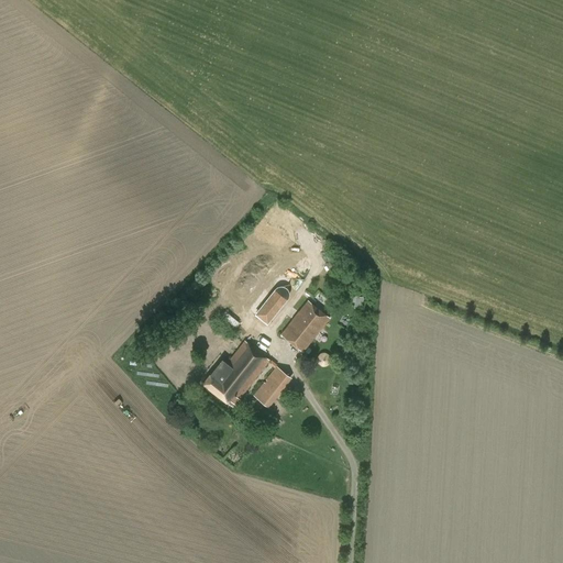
[(233,310),(240,301),(266,322),(316,260),(271,223),(213,295),(233,310)]
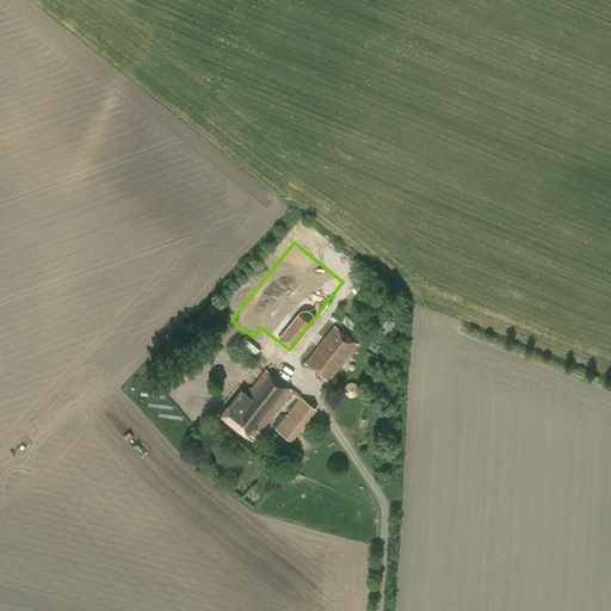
[(302,364),(327,384),(358,344),(334,323),(302,364)]
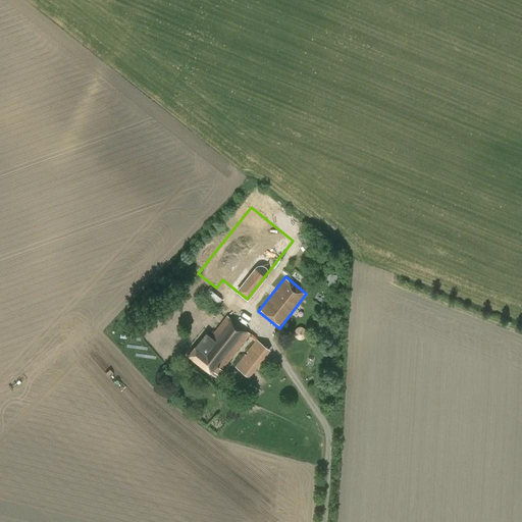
[(170,285),(172,289),(175,292),(183,285),(178,279),(170,285)]
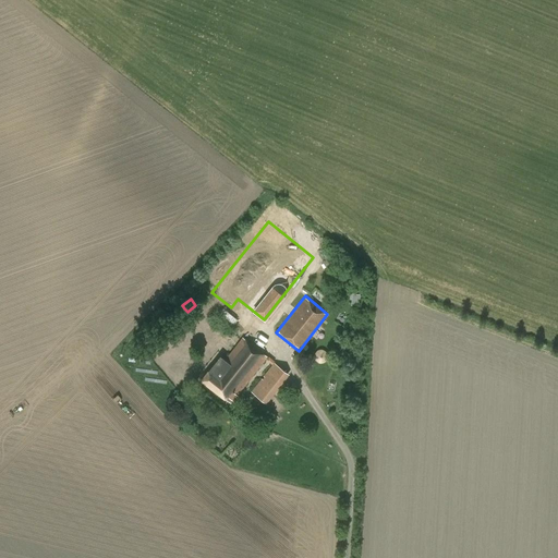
[(243,338),(226,361),(220,356),(202,380),(231,402),(267,356),(243,338)]
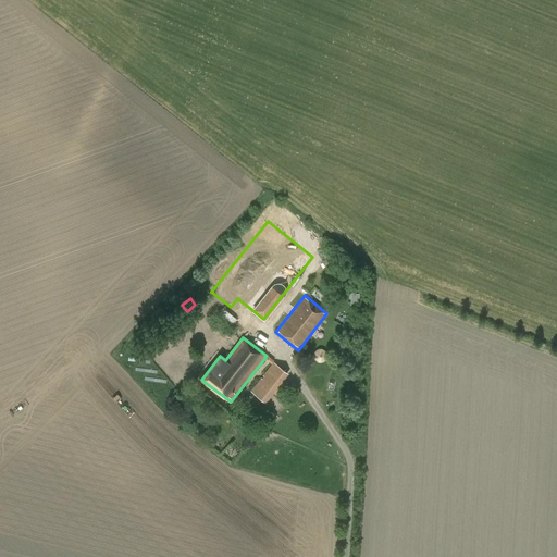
[(265,403),(288,373),(273,361),(250,391),(265,403)]
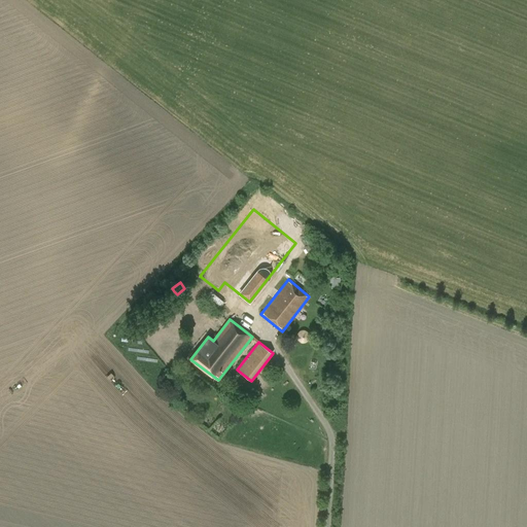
All buildings are outlined.
